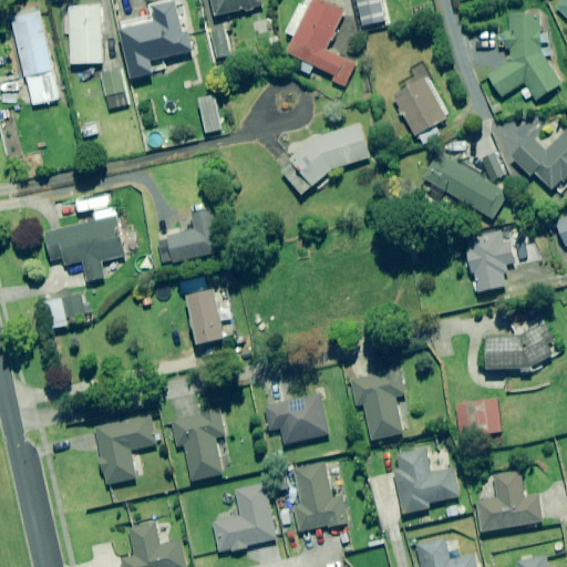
[(261,0),(210,0),(215,18),(264,7),(261,0)]
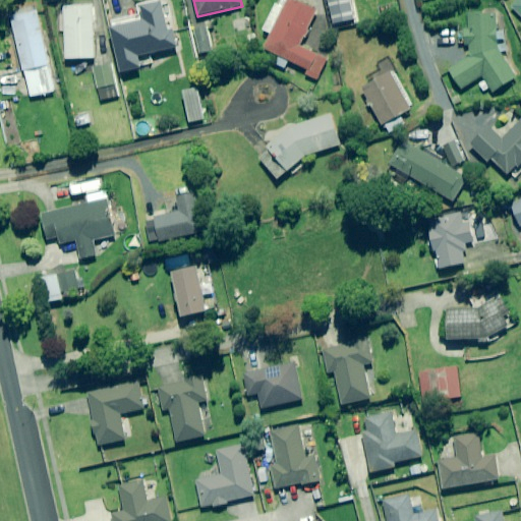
[(279,55),(275,64),(287,70),(291,61),(308,70),(306,74),(316,79),(327,59),(300,47),(317,11),(294,0),(283,0),(281,5),(277,3),(264,31),(271,34),(265,48),(279,55)]
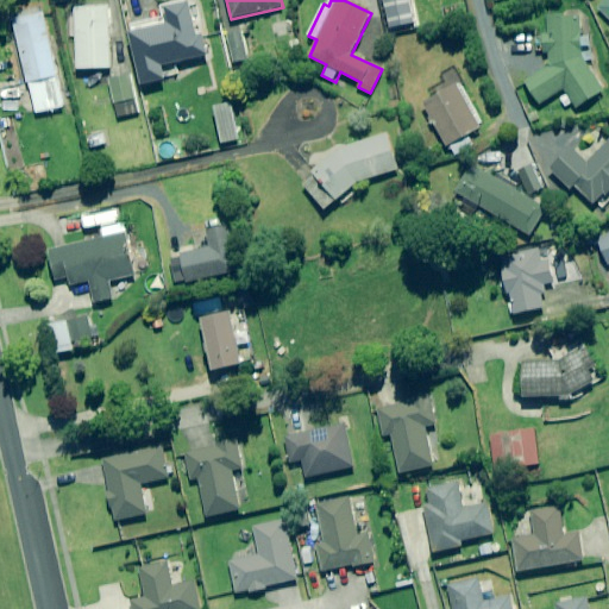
[(415,24),(409,0),(382,0),(389,29),(415,24)]
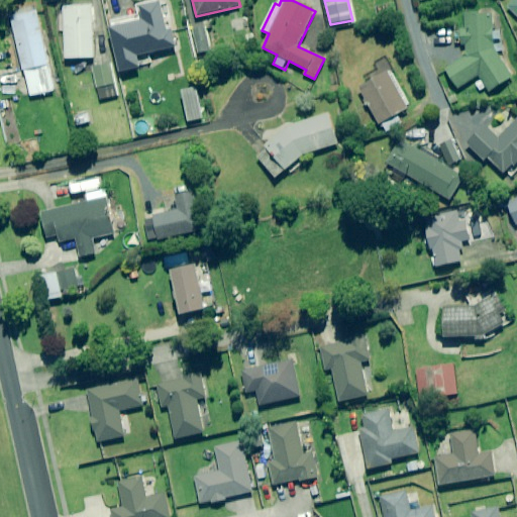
[(516,0),(514,0),(508,6),(516,15),(516,0)]
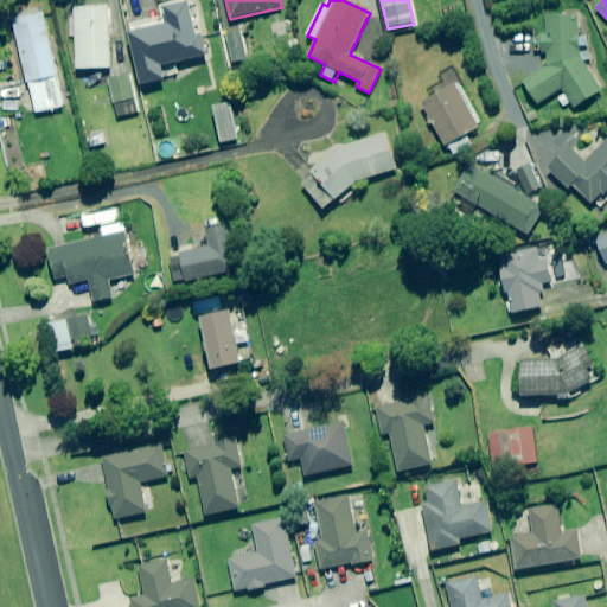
[(196,33),(189,2),(164,8),(167,25),(129,34),(141,85),(179,76),(176,63),(208,55),(202,31),(196,33)]
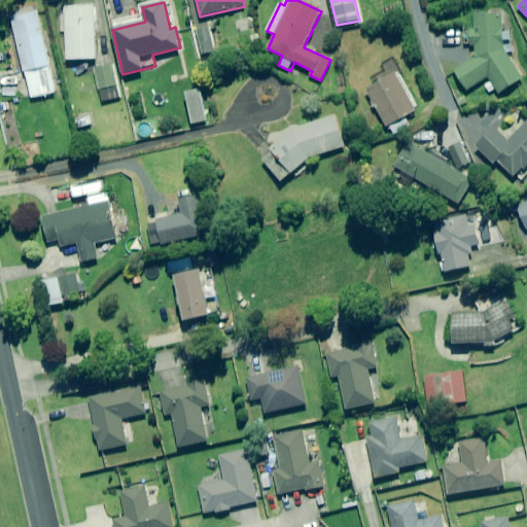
[(94,59),(93,8),(64,9),(65,60),(94,59)]
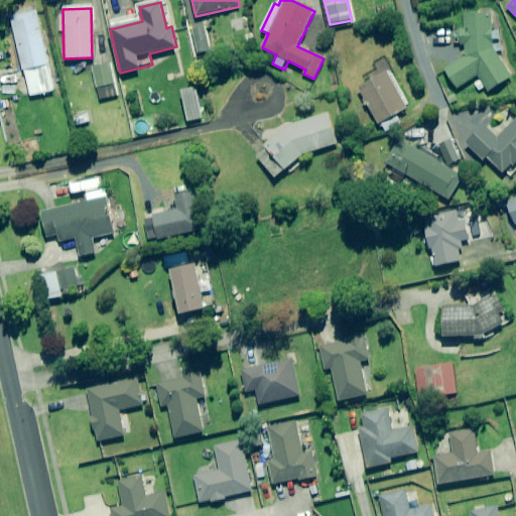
[(53,91),(36,11),(12,16),(23,70),(29,96),(53,91)]
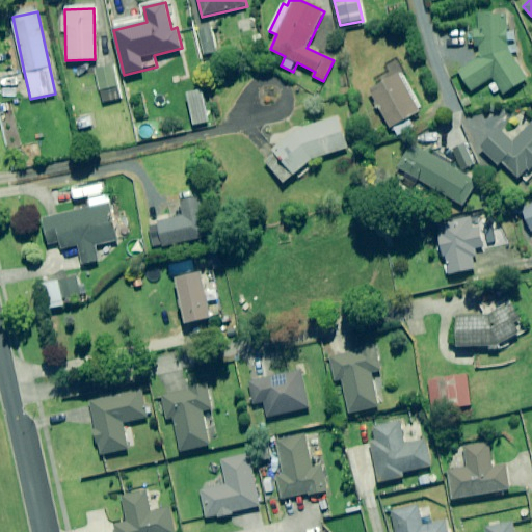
[(479,30),(476,30),(475,45),(482,45),(482,56),(459,71),(471,91),(495,78),(503,94),(527,80),(511,52),(517,52),(519,38),(508,38),(509,27),(509,18),(480,16),(479,30)]
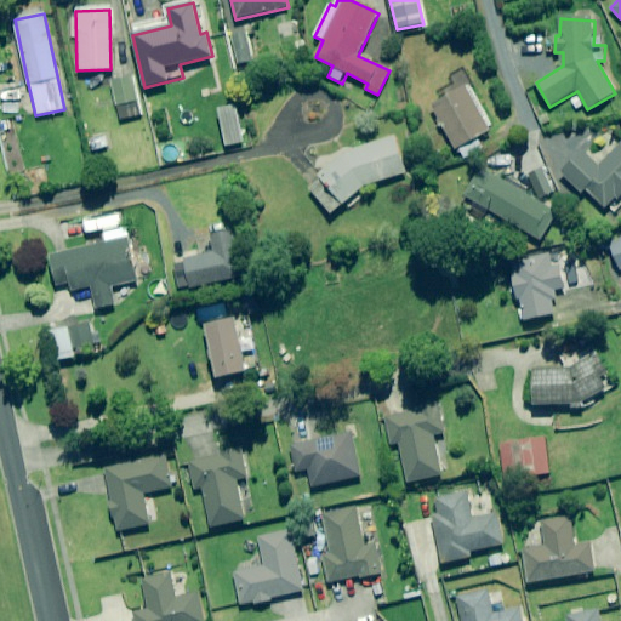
[(432,107),(463,160),(484,149),(478,137),(490,130),(466,87),(432,107)]
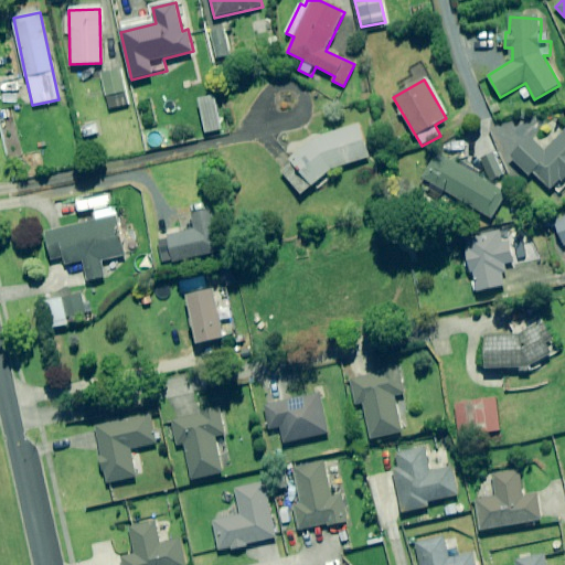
[(127,98),(121,81),(105,86),(110,104),(127,98)]
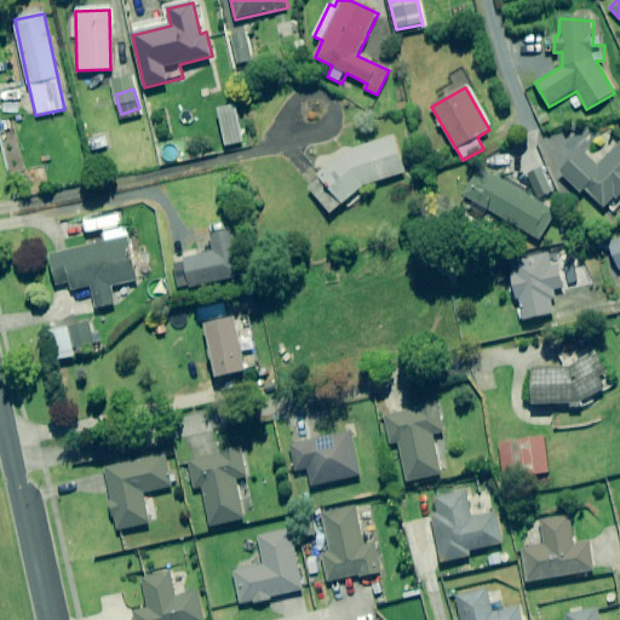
[(245,143),(237,105),(219,109),(227,147),(245,143)]
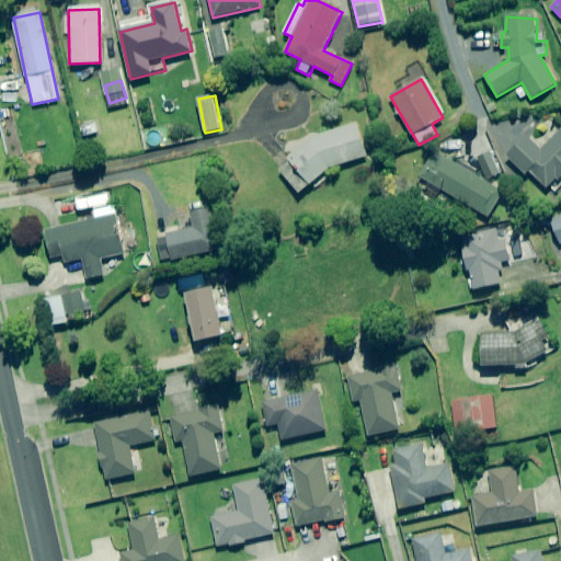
[(309,184),(316,190),(328,178),(323,173),(328,170),(367,157),(356,123),(316,136),(279,171),(300,192),(309,184)]
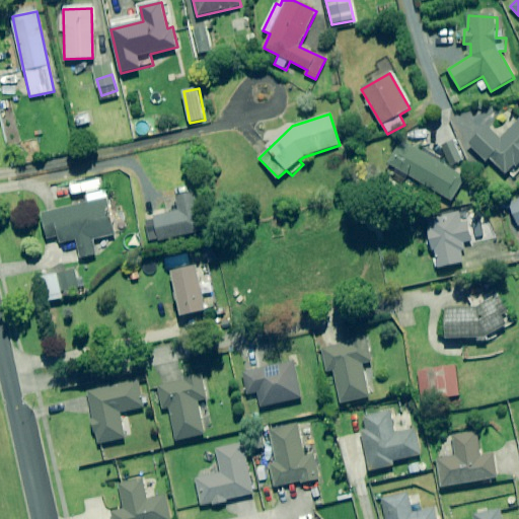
[(518,123),(503,139),(489,126),(469,145),(488,162),(491,158),(510,177),(518,167),(518,123)]
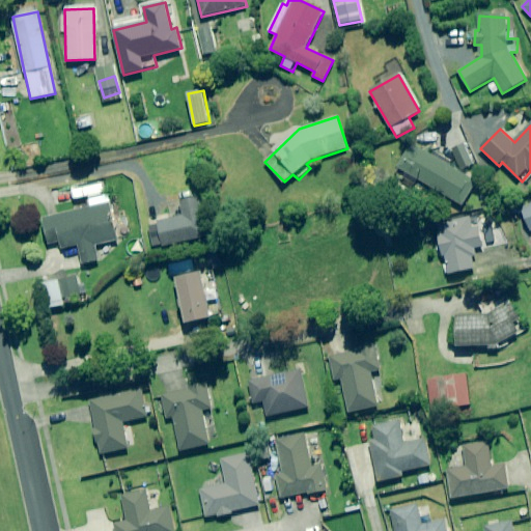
[(465,141),(451,147),(462,170),(476,164),(465,141)]
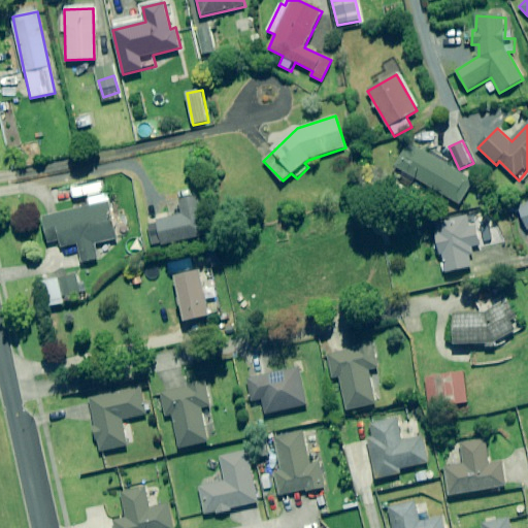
[(453,167),(410,143),(397,167),(459,203),(473,179),(453,167)]
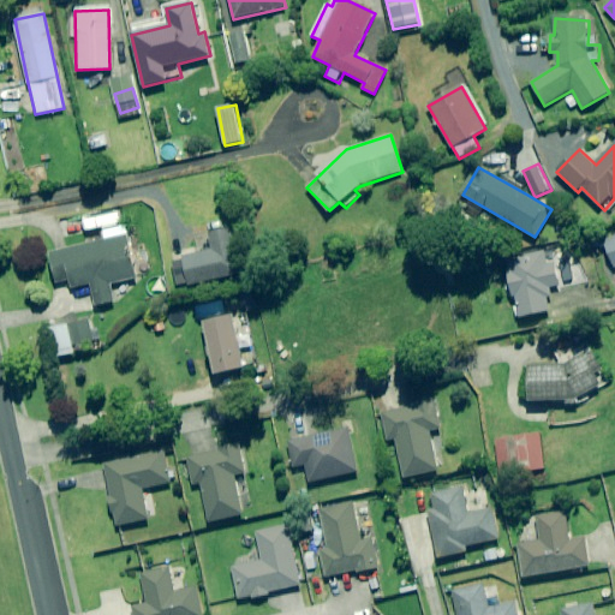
[(138,281),(126,226),(106,231),(108,242),(51,255),(57,284),(70,281),(73,298),(93,293),(95,306),(114,303),(111,287),(138,281)]
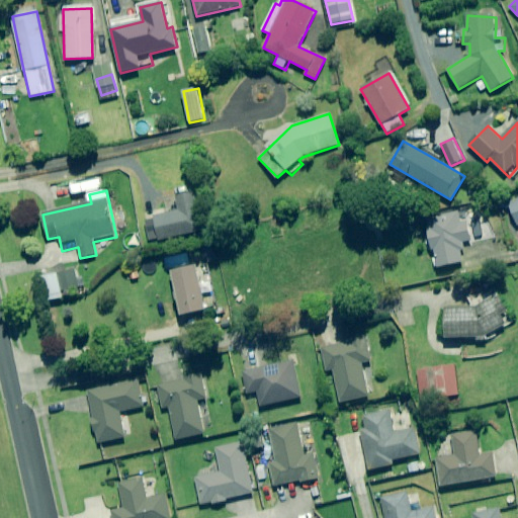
[(517,197),(509,201),(517,225),(517,197)]
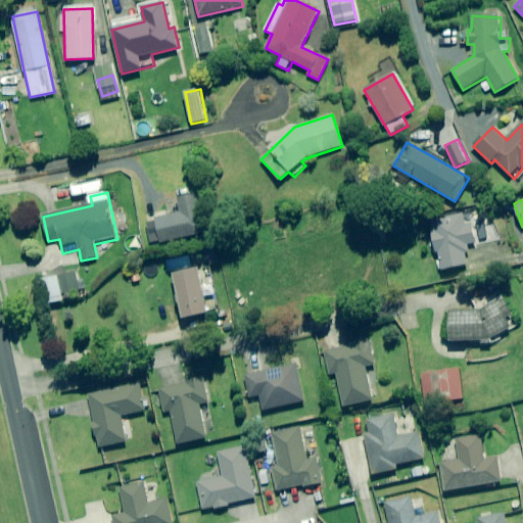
[(466,256),(473,254),(470,245),(476,243),(471,223),(466,225),(464,216),(430,225),(442,271),(468,264),(466,256)]
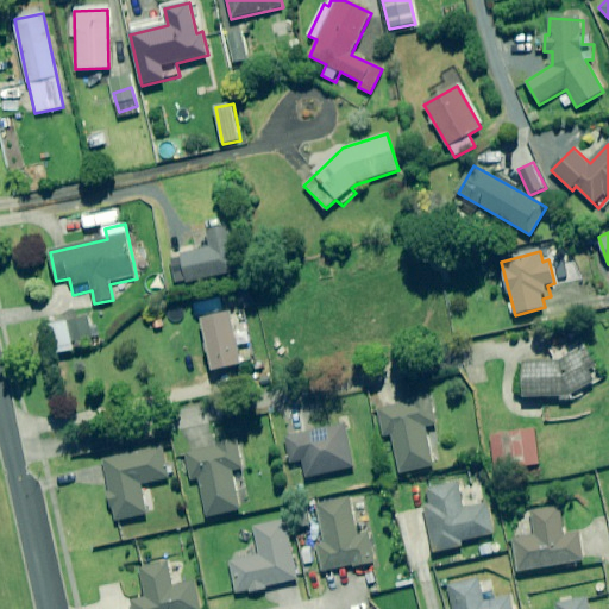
[(332,277),(328,256),(314,258),(318,280),(332,277)]
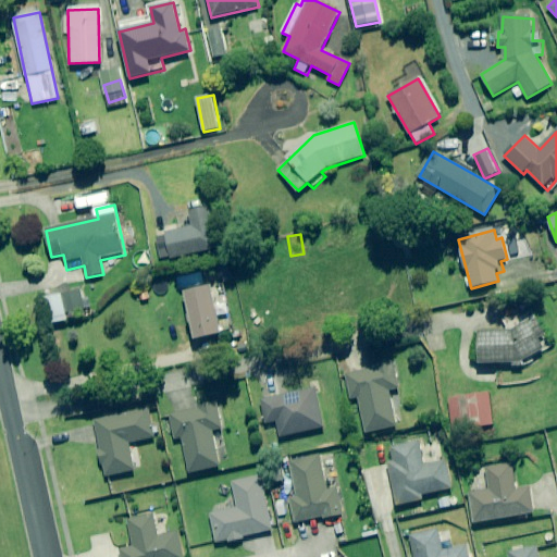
[(221,333),(211,285),(184,292),(194,339),(221,333)]
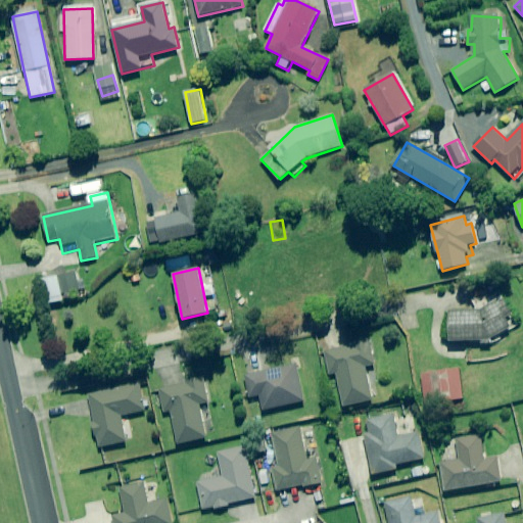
[(81,299),(77,273),(45,278),(49,304),(81,299)]
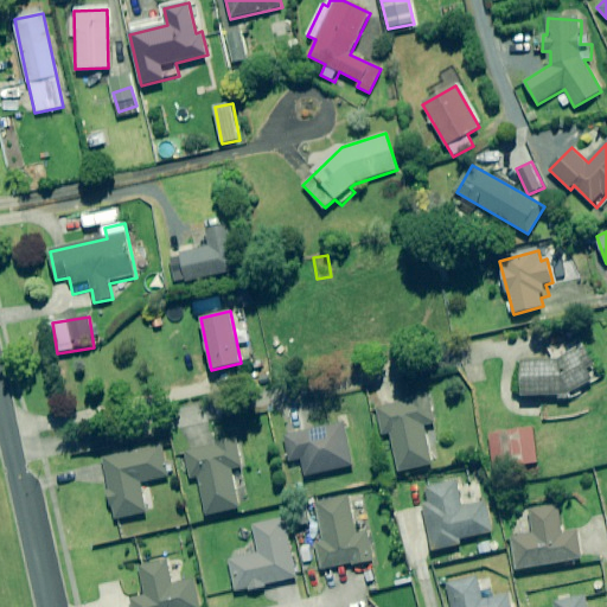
[(556,401),(570,402),(570,391),(602,374),(587,346),(562,360),(522,360),(522,396),(557,396),(556,401)]
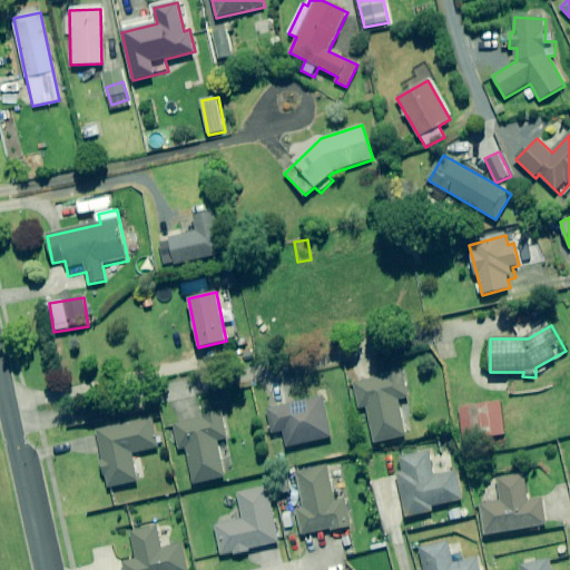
[(408,399),(401,369),(384,372),(385,377),(354,384),(360,409),(367,408),(375,443),(405,436),(397,401),(408,399)]
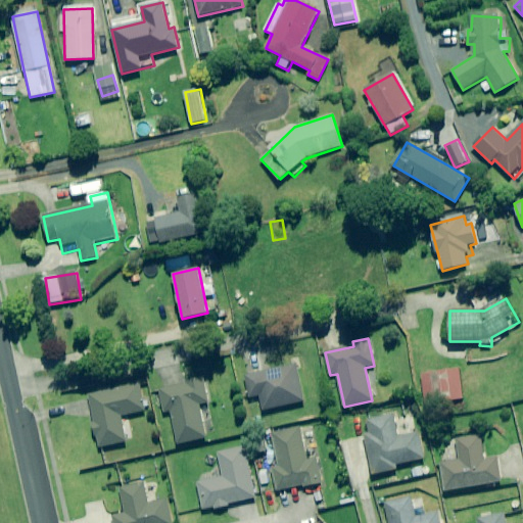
[(303,401),(294,365),(245,377),(250,398),(259,396),(263,411),(303,401)]
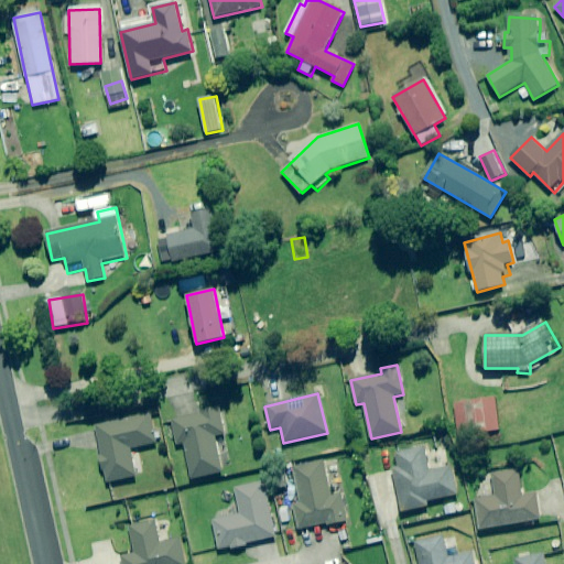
[(502,430),(497,399),(456,404),(461,436),(502,430)]
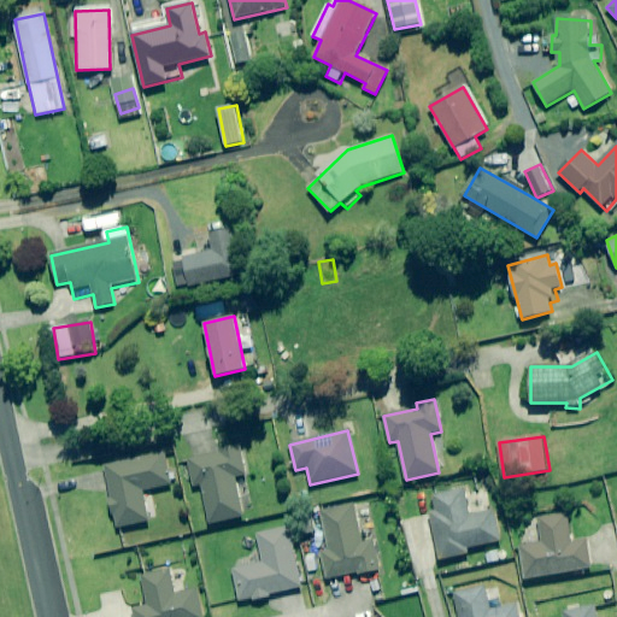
[(245,476),(238,441),(218,445),(219,453),(187,460),(193,487),(203,485),(210,523),(242,517),(234,479),(245,476)]
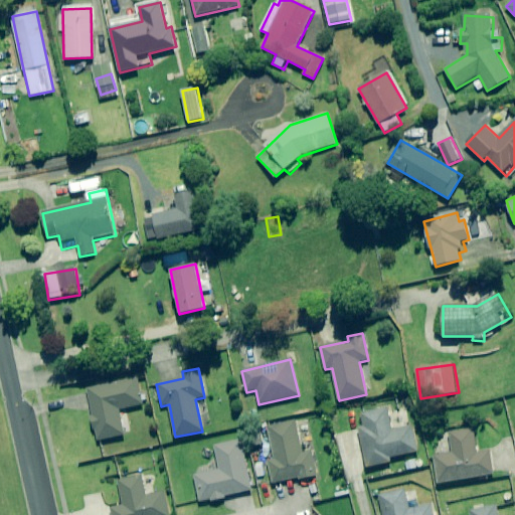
[(143,404),(137,378),(87,389),(98,441),(124,435),(119,409),(143,404)]
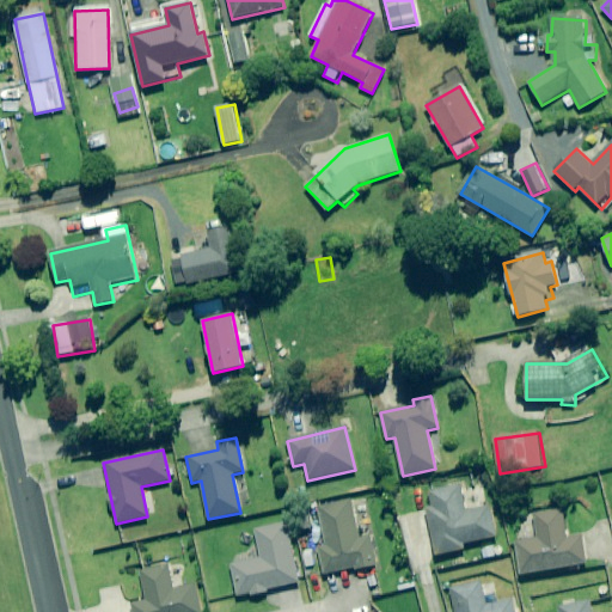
[(464,544),(497,536),(497,532),(503,531),(500,516),(494,518),(491,507),(466,513),(460,485),(428,493),(432,508),(426,509),(436,555),(465,549),(464,544)]
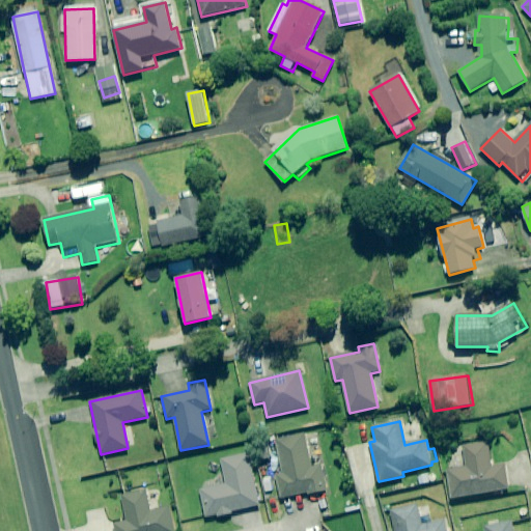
[(311,467),(305,434),(259,442),(262,460),(280,457),(283,474),(276,475),(280,498),(326,491),(320,466),(311,467)]
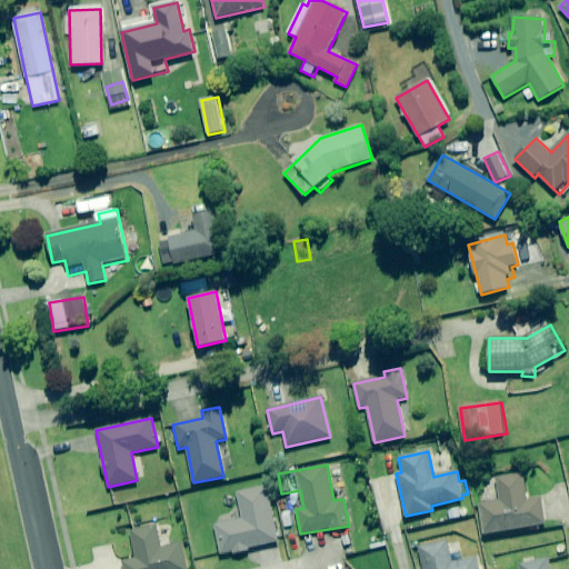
[(527,501),(521,473),(495,478),(498,501),(479,505),(485,533),(545,523),(540,499),(527,501)]
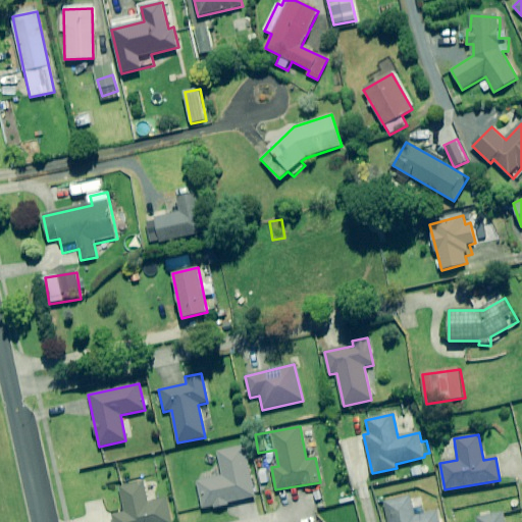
[(254,497),(244,446),(217,451),(222,476),(198,481),(204,512),(228,507),(228,503),(254,497)]
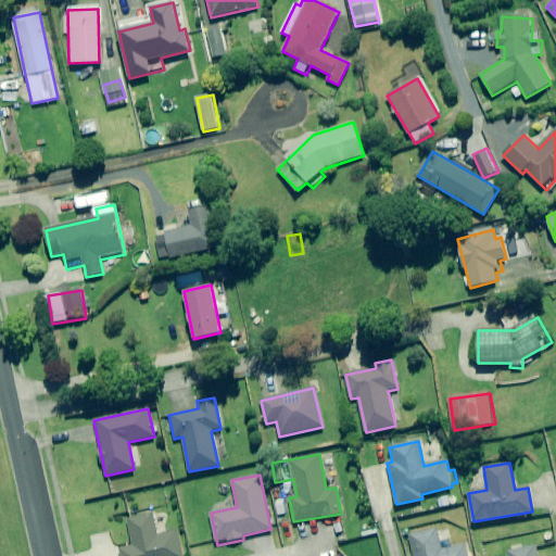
[(456,494),(437,497),(440,508),(458,504),(456,494)]
